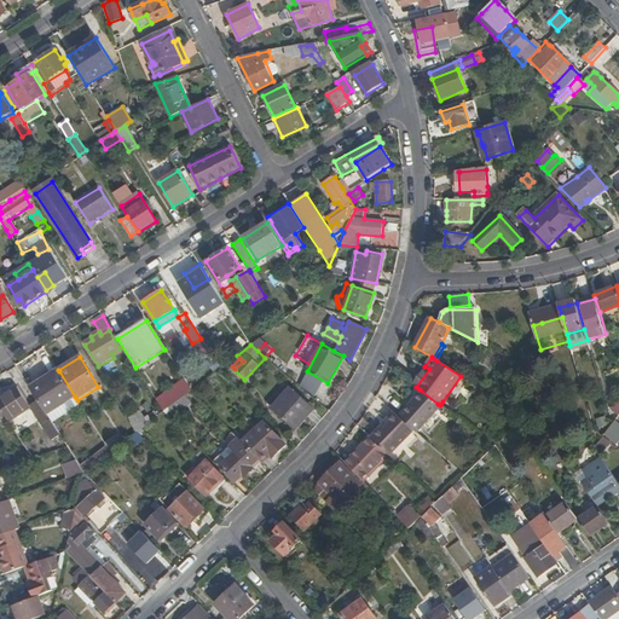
[(46,414),(75,397),(59,371),(30,388),(39,401),(46,414)]
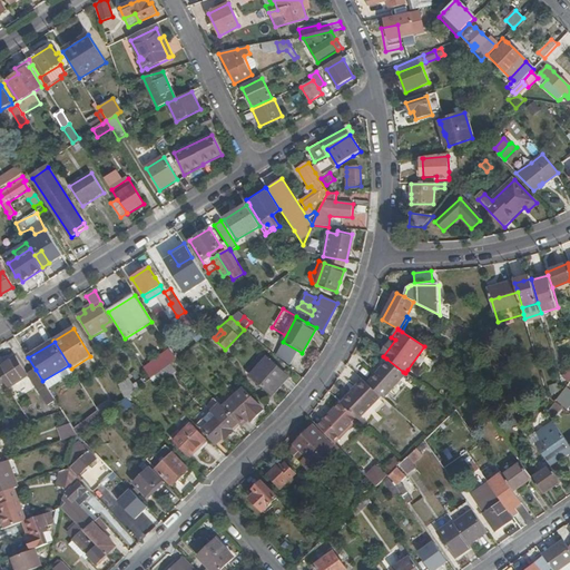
[(424,346),(408,370),(414,374),(432,351),(424,346)]
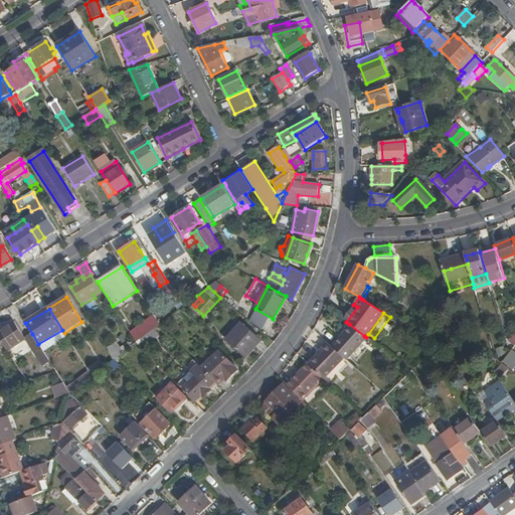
[(157,325),(150,317),(143,323),(149,331),(157,325)]
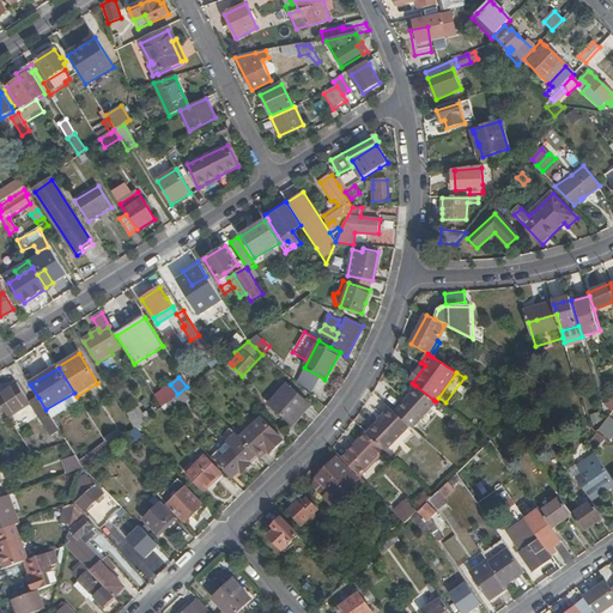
[(52,437),(60,432),(46,410),(38,398),(30,402),(18,383),(0,394),(0,404),(10,419),(31,405),(42,420),(52,437)]
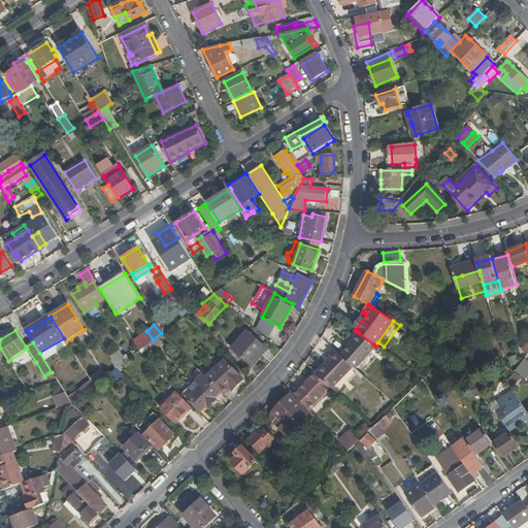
[(256,359),(265,349),(246,332),(232,348),(251,364),(256,359)]
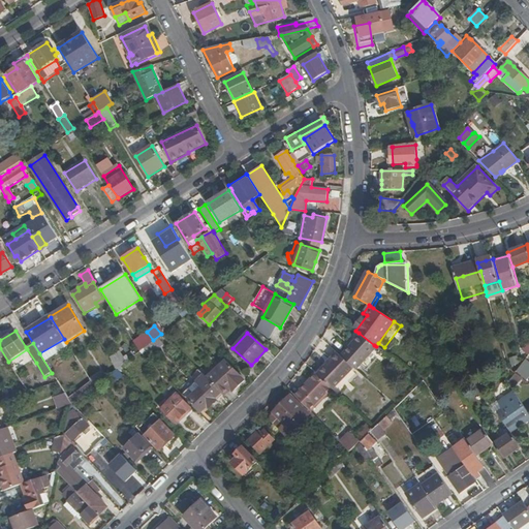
[(359,333),(340,356),(351,366),(354,369),(374,345),(359,333)]
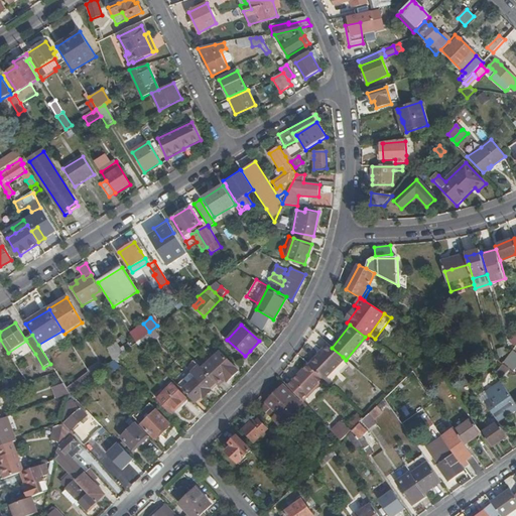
[(452,335),(454,330),(446,326),(443,330),(452,335)]
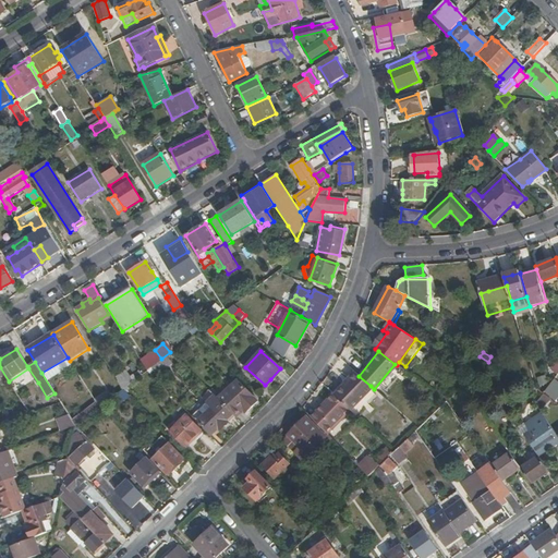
[(171,363),(167,356),(152,367),(157,374),(171,363)]
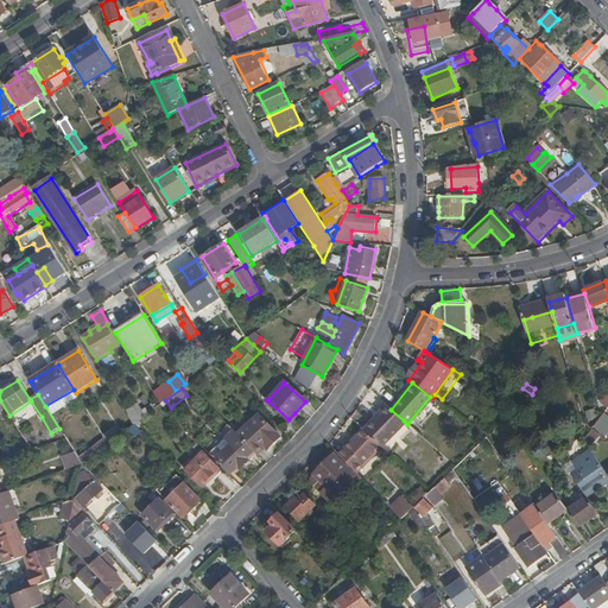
[(308,403),(305,401),(295,413),(297,416),(308,403)]
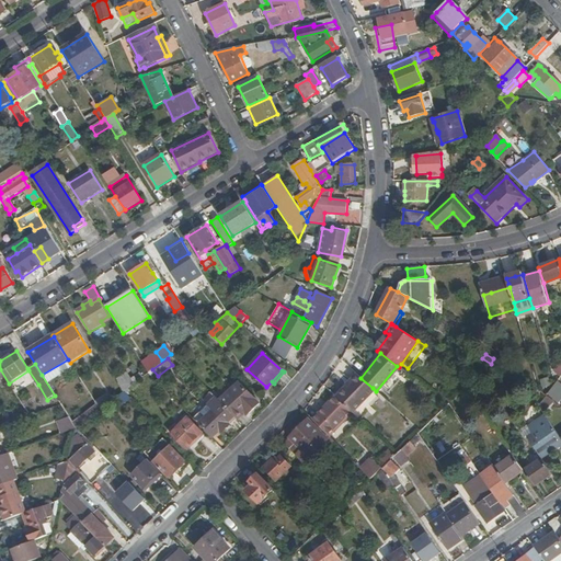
[(127,373),(116,379),(124,391),(138,380),(135,377),(132,378),(127,373)]
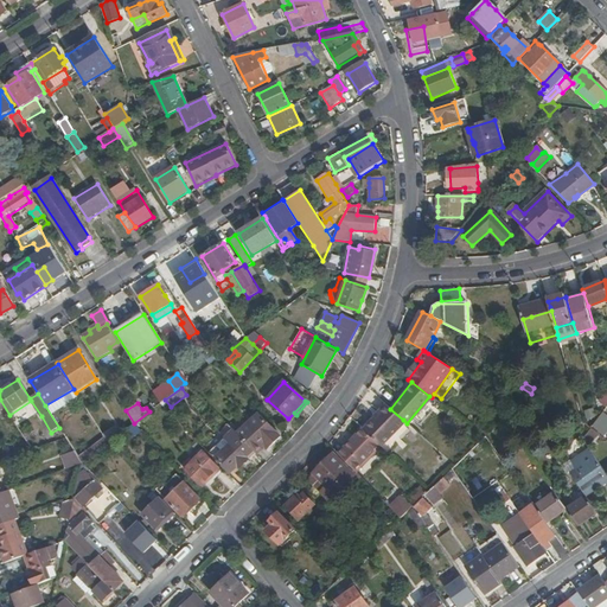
[(366,432),(379,445),(382,447),(403,420),(390,409),(385,404),(378,413),(381,414),(366,432)]
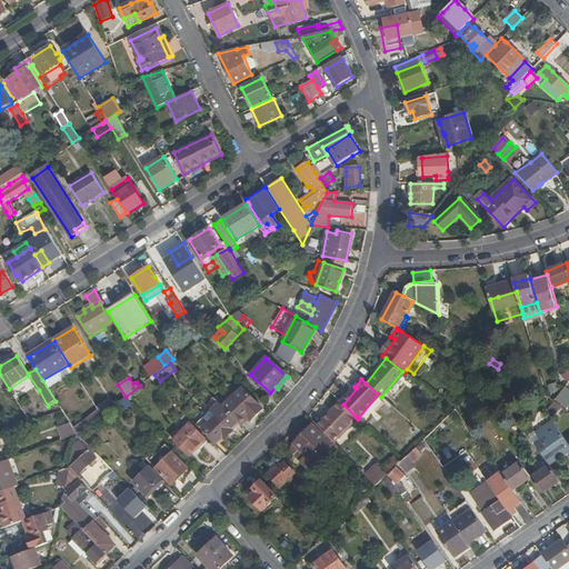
[(238,405),(248,395),(243,390),(232,400),(238,405)]
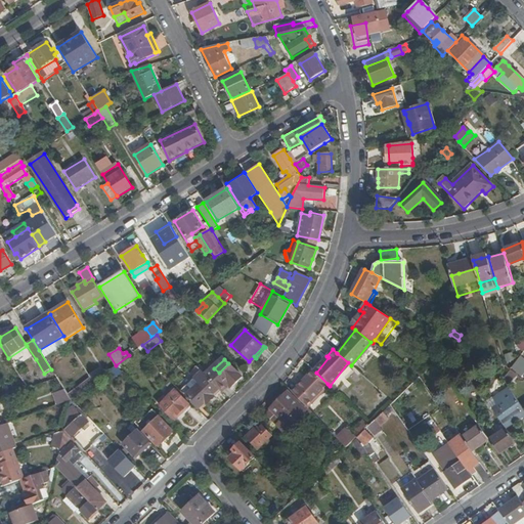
[(220,391),(228,384),(231,387),(242,377),(228,363),(219,373),(214,368),(212,366),(204,375),(220,391)]
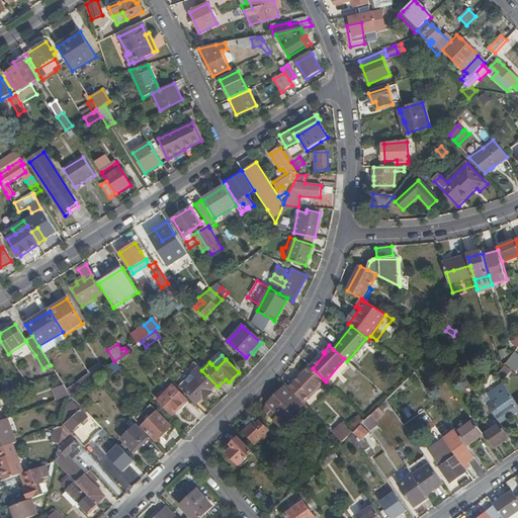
[(434,367),(431,362),(420,369),(424,374),(434,367)]
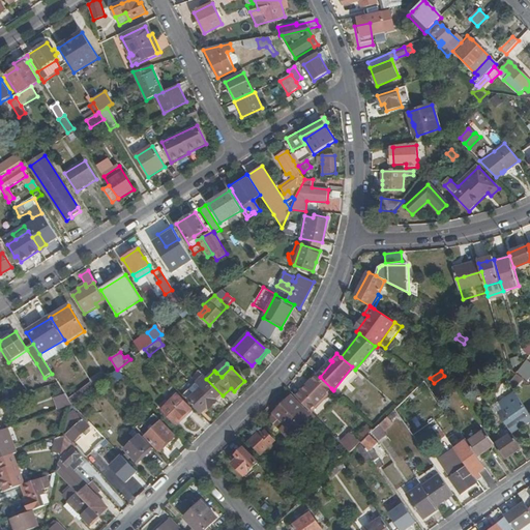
[(101,372),(90,380),(94,387),(106,378),(101,372)]
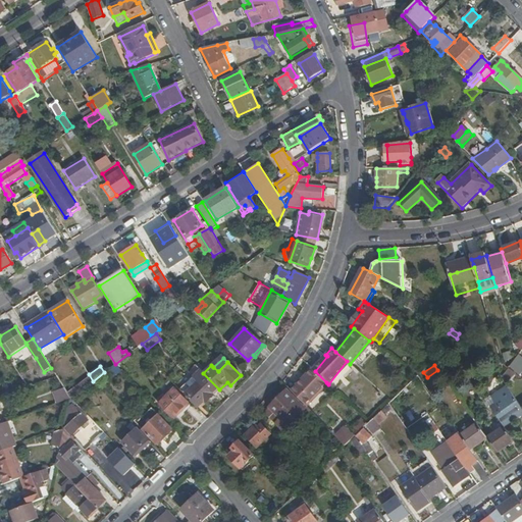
[(312,369),(293,394),(303,404),(308,397),(312,401),(326,382),(315,371),(312,369)]
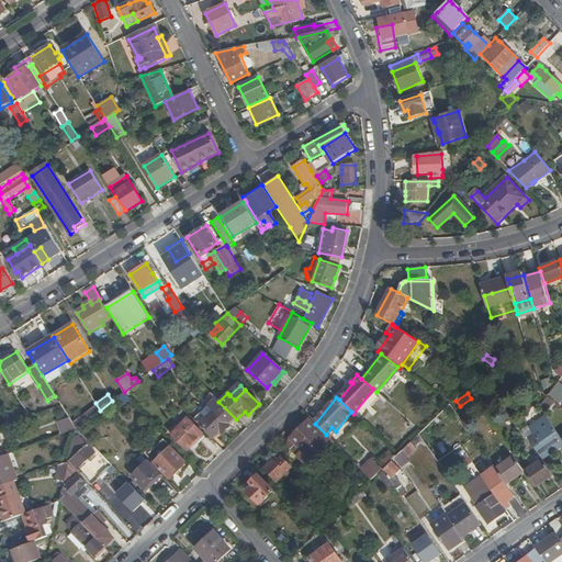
[(554,403),(547,397),(539,407),(542,412),(554,403)]
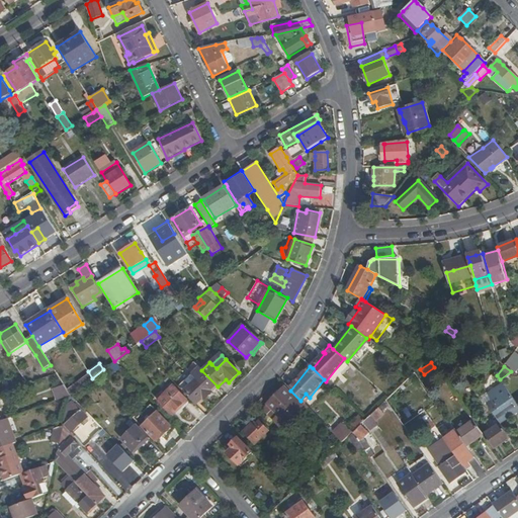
[(178,387),(182,392),(184,391),(197,405),(218,386),(201,370),(198,367),(178,387)]
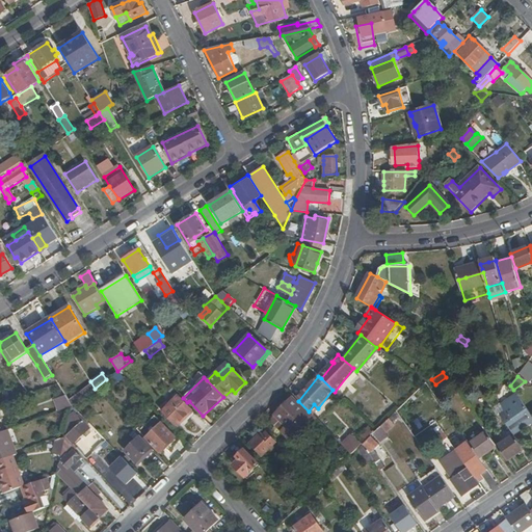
[(60,410),(72,402),(65,393),(54,400),(60,410)]
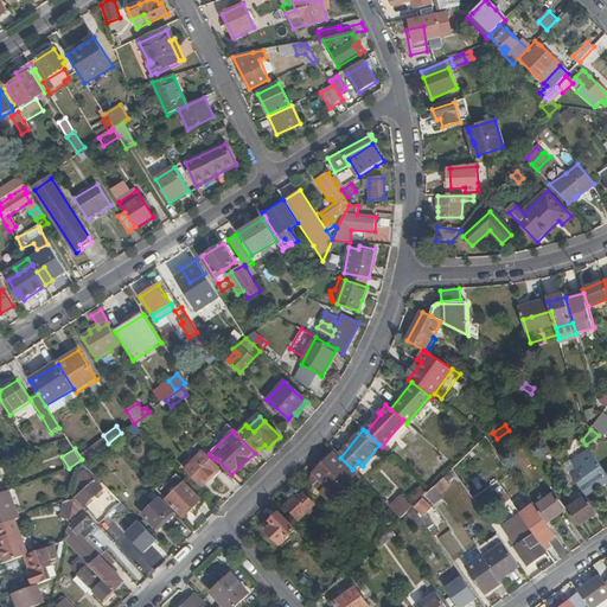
[(572,460),(564,465),(585,493),(592,489),(590,486),(596,483),(599,486),(606,480),(606,473),(590,451),(573,462),(572,460)]
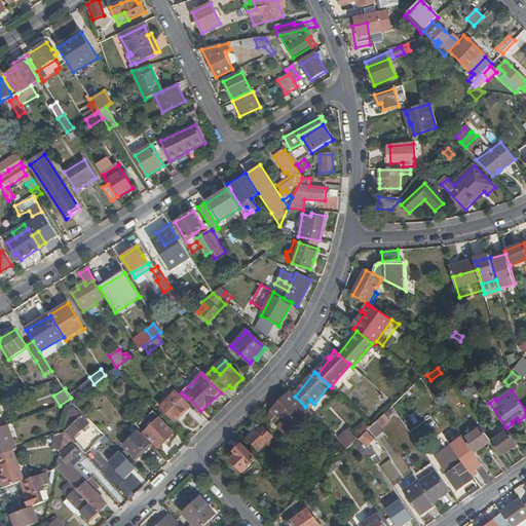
[(174,420),(189,405),(176,391),(160,407),(174,420)]
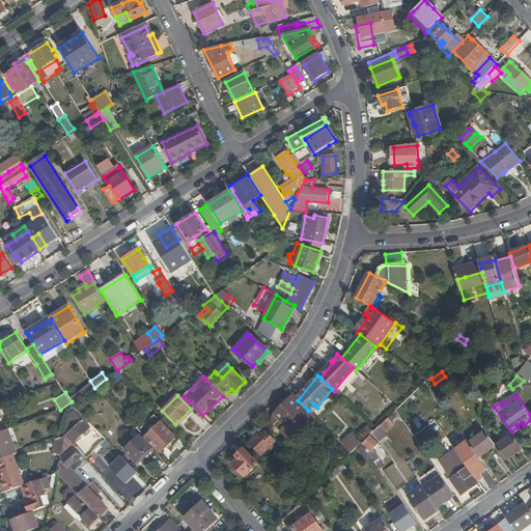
[(291,398),(269,420),(287,440),(312,415),(308,411),(298,400),(296,402),(291,398)]
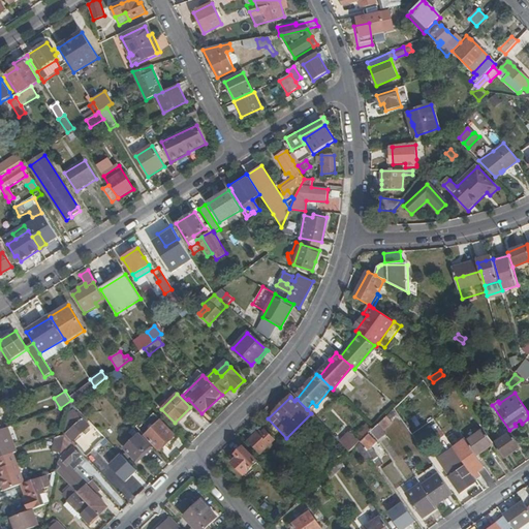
[(379,424),(382,429),(391,422),(390,421),(397,413),(394,410),(379,424)]
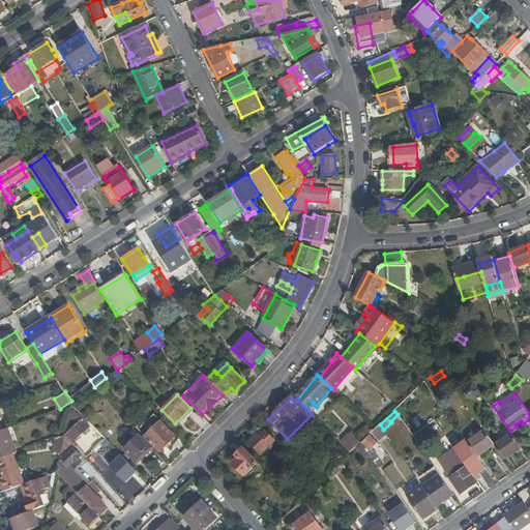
[(153,413),(149,417),(156,425),(160,421),(153,413)]
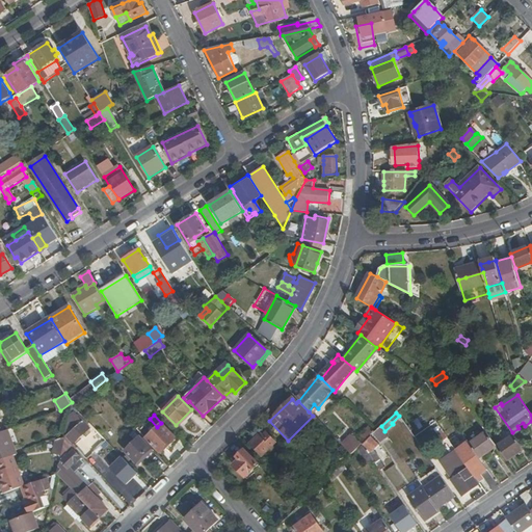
[(150,419),(138,430),(145,439),(157,427),(150,419)]
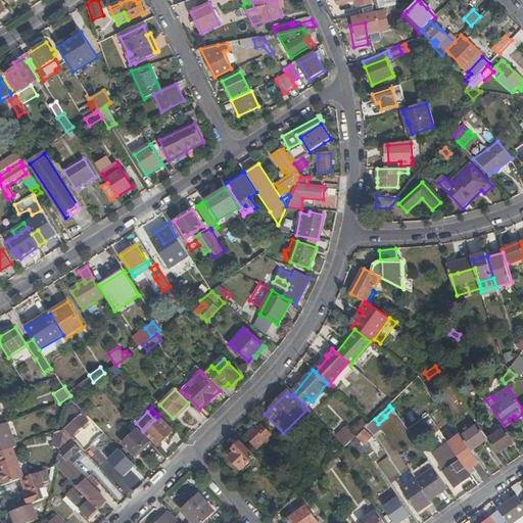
[(89,421),(82,414),(64,429),(70,436),(89,421)]
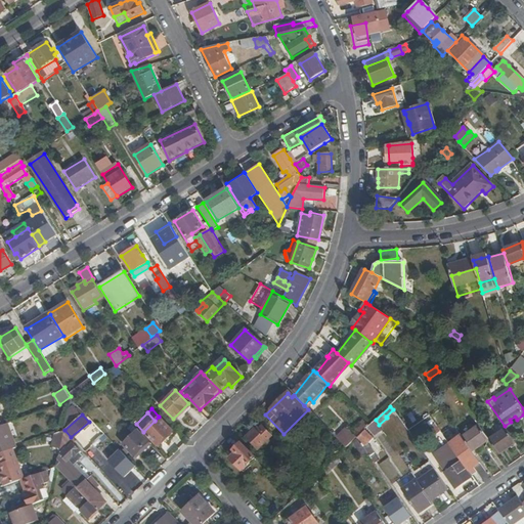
[(173,431),(159,417),(155,421),(143,432),(157,446),(173,431)]
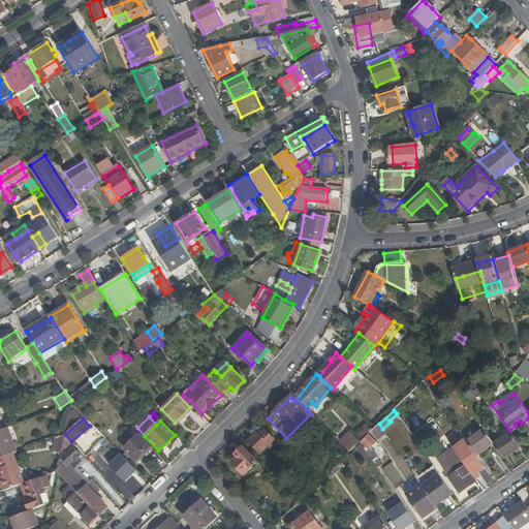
[(361,442),(371,431),(373,430),(373,429),(368,424),(355,437),(361,442)]
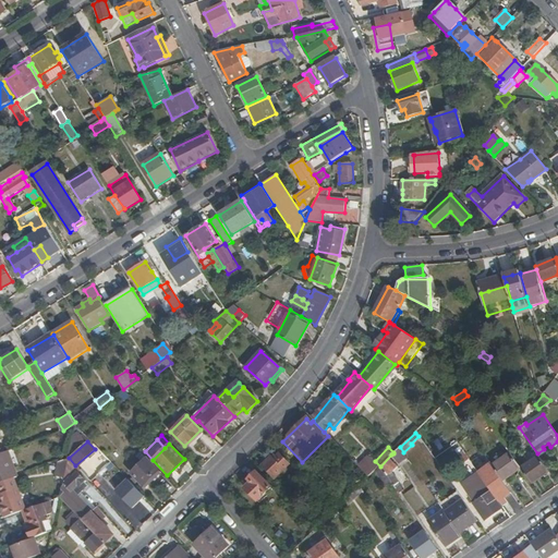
[(92,458),(106,469),(112,461),(99,449),(92,458)]
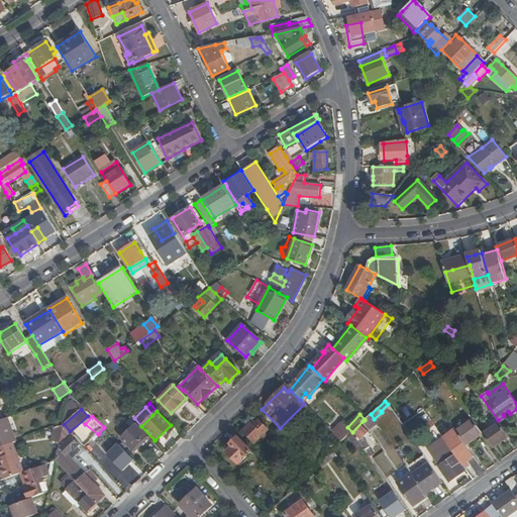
[(341,442),(352,432),(347,427),(336,416),(325,426),(341,442)]
